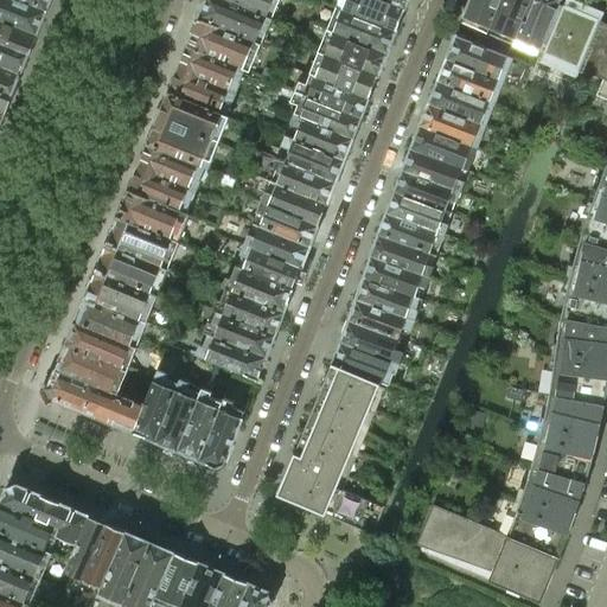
[(0,0),(0,21),(36,37),(46,12),(18,0),(0,0)]
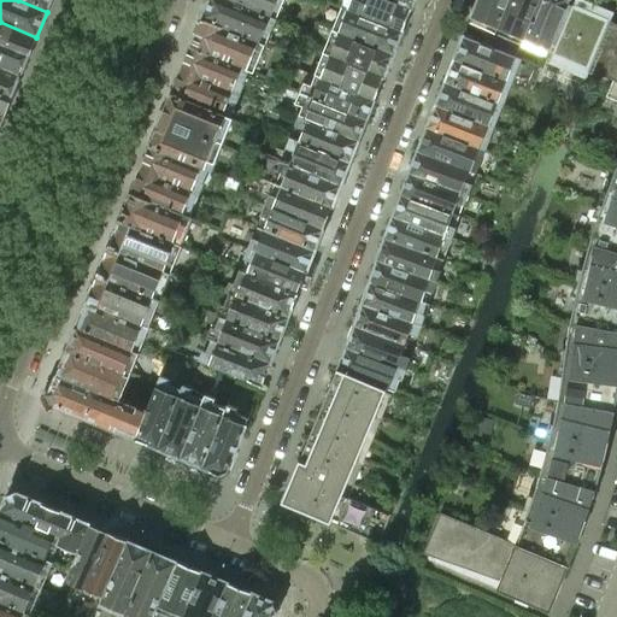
[(52,0),(18,0),(47,12),(52,0)]
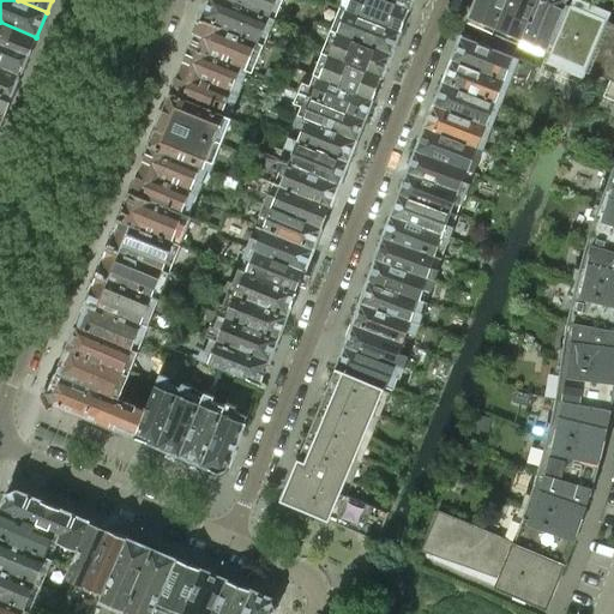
[(258,43),(270,14),(234,0),(206,0),(200,18),(258,43)]
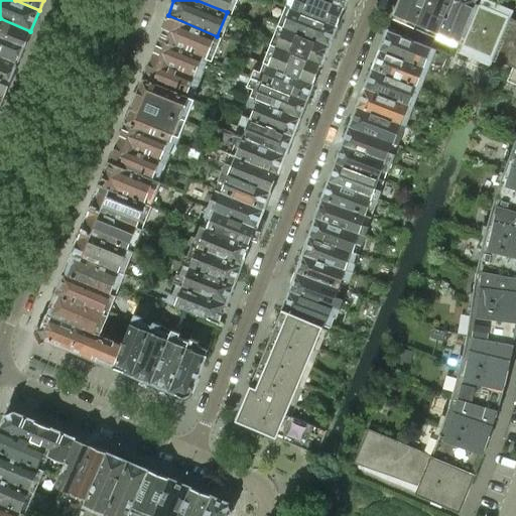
[(197,0),(227,12),(231,0),(197,0)]
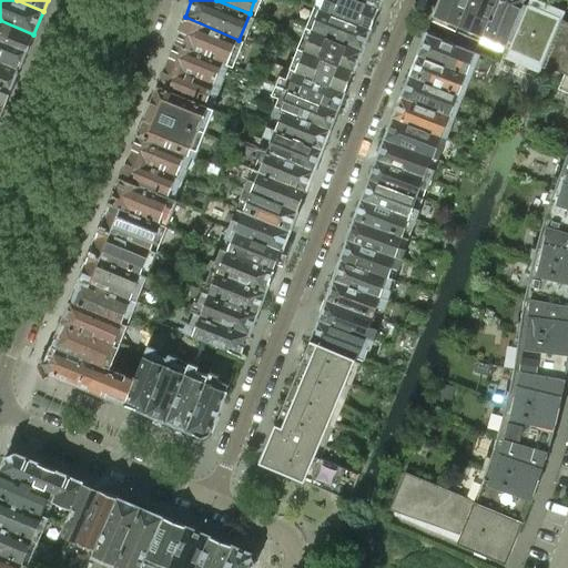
[(372,27),(381,4),(369,0),(318,0),(317,4),(372,27)]
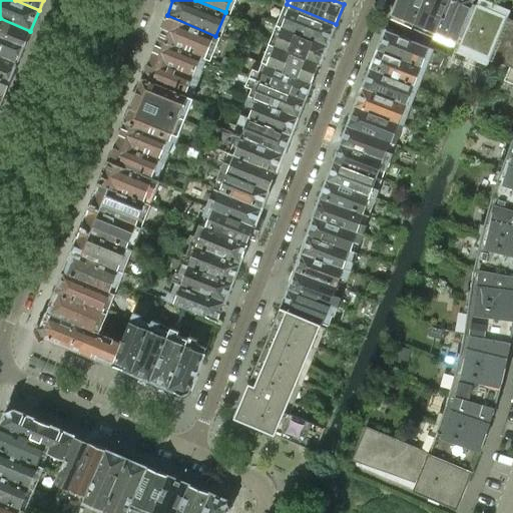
[(412,27),(422,0),(397,0),(390,17),(412,27)]
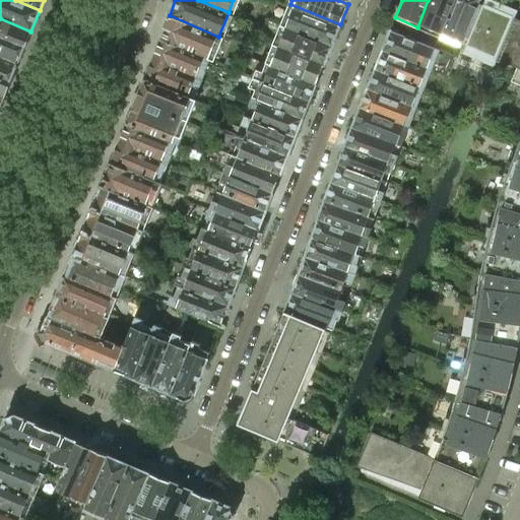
[(438,36),(452,0),(428,0),(417,27),(438,36)]
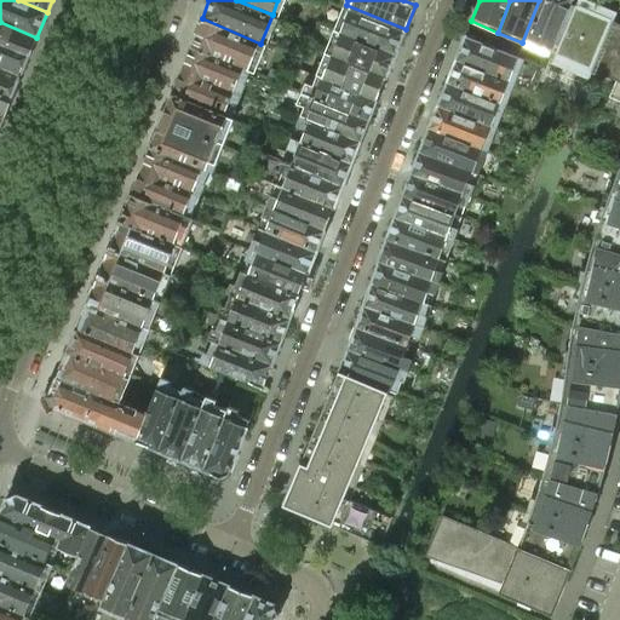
[(560,44),(575,6),(569,4),(570,0),(539,0),(522,42),(549,53),(554,41),(560,44)]
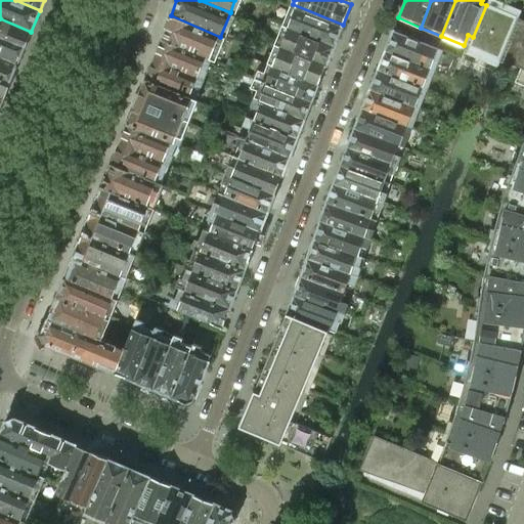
[(523,20),(496,9),(498,4),(488,0),(486,5),(473,37),(468,49),(487,57),(488,54),(499,58),(500,60),(523,70),(523,20)]
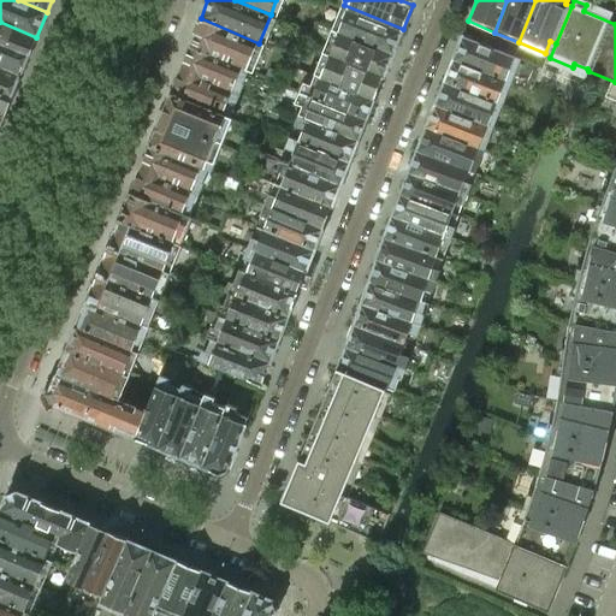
[(403,29),(344,5),(335,28),(395,52),(403,29)]
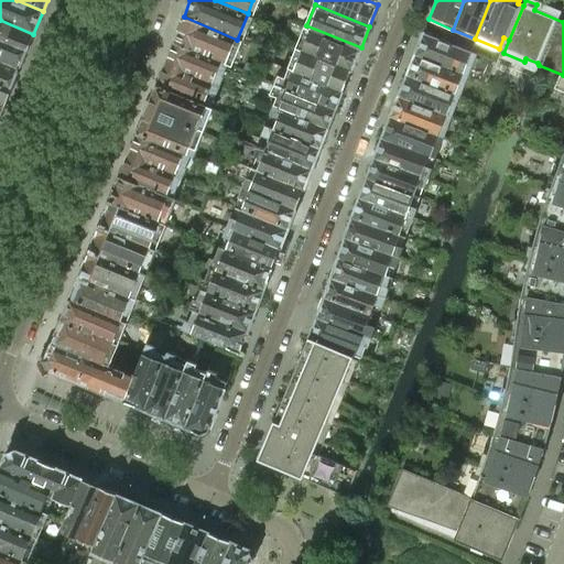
[(230,65),(240,40),(237,40),(184,17),(173,42),(227,64),(230,65)]
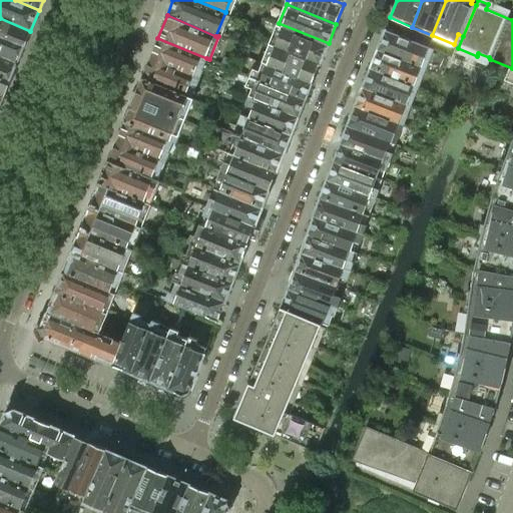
[(0,57),(17,64),(30,31),(0,18),(0,57)]
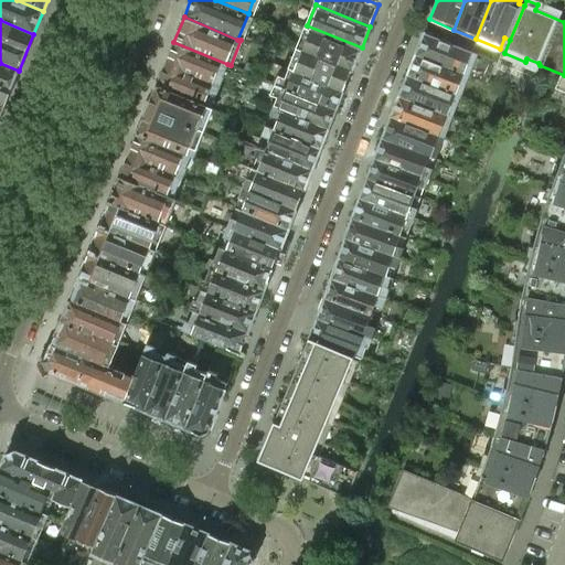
[(353,70),(362,48),(307,25),(298,48),(353,70)]
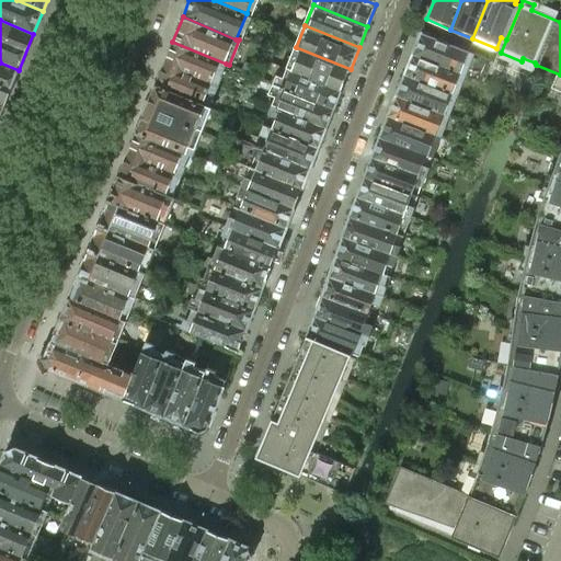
[(474,55),(468,53),(421,33),(413,53),(467,75),(474,55)]
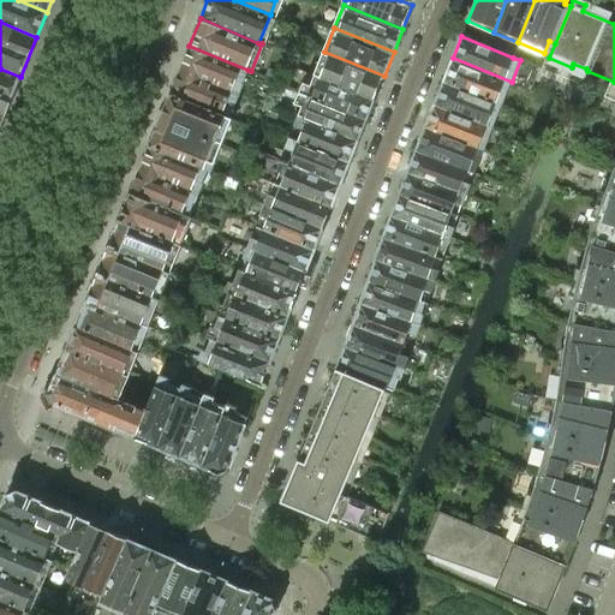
[(248,70),(189,46),(179,70),(238,94),(248,70)]
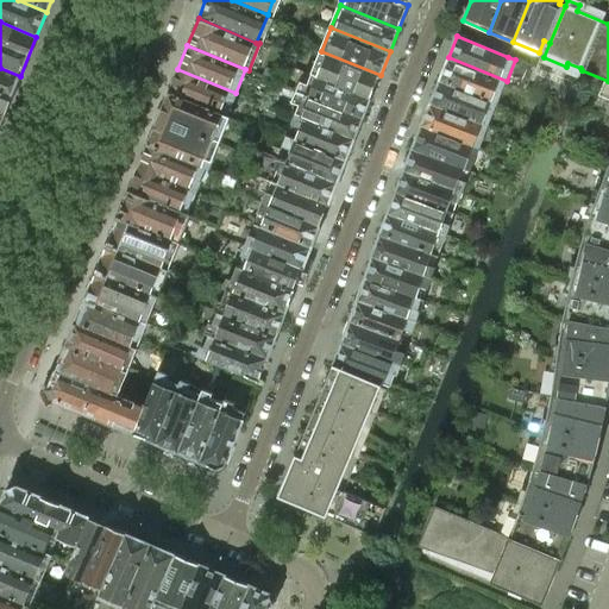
[(370,100),(381,75),(321,51),(312,76),(315,77),(370,100)]
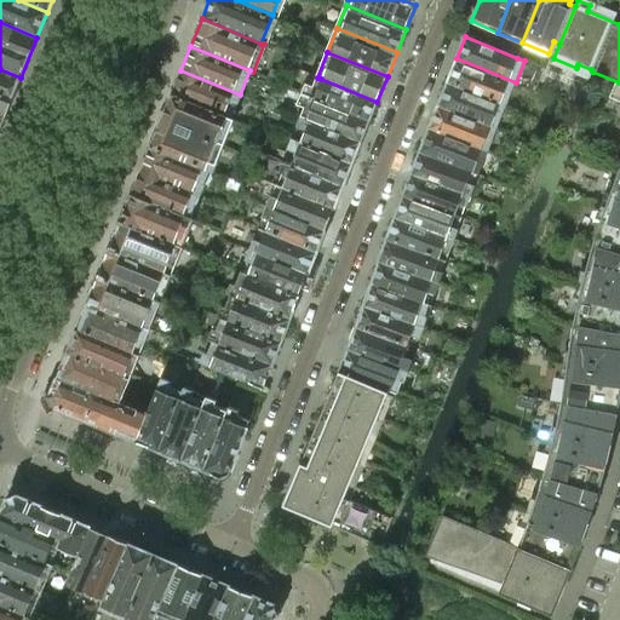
[(516,82),(457,58),(448,81),(506,104),(516,82)]
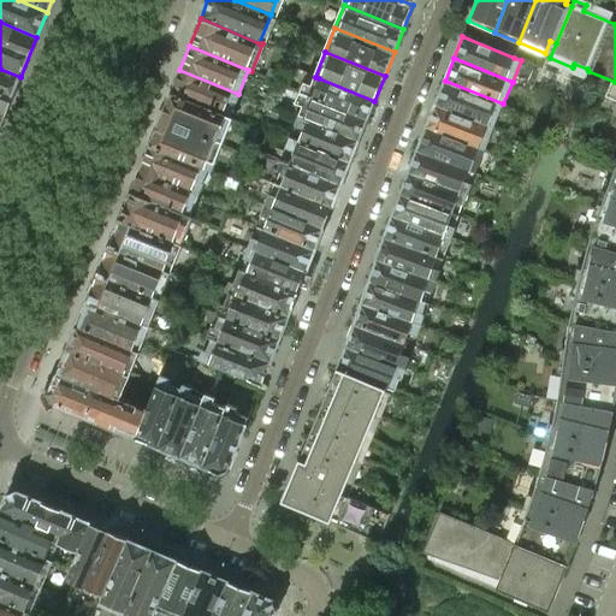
[(0,116),(4,118),(21,77),(0,69),(0,116)]
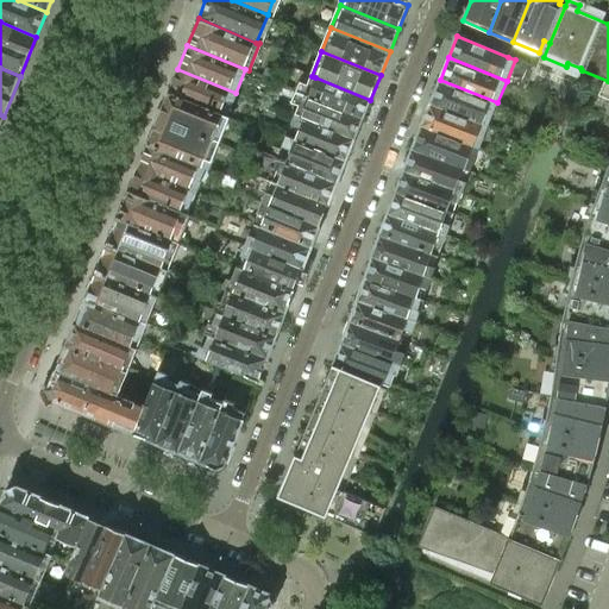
[(225,118),(236,93),(177,69),(168,94),(225,118)]
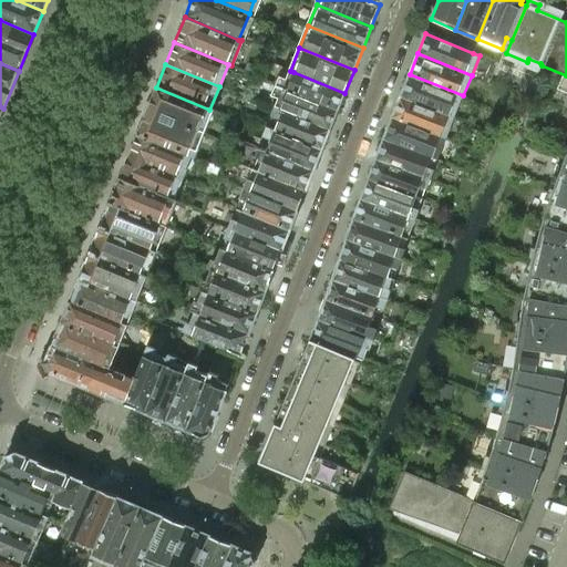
[(344,93),(294,72),(290,71),(286,81),(279,79),(276,88),(337,112),(344,93)]
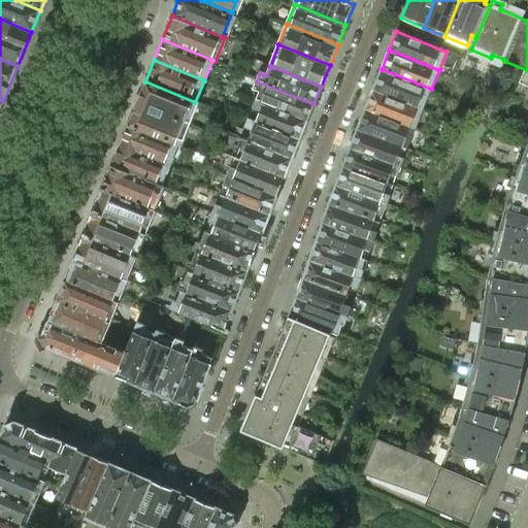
[(431,89),(382,69),(374,90),(424,109),(431,89)]
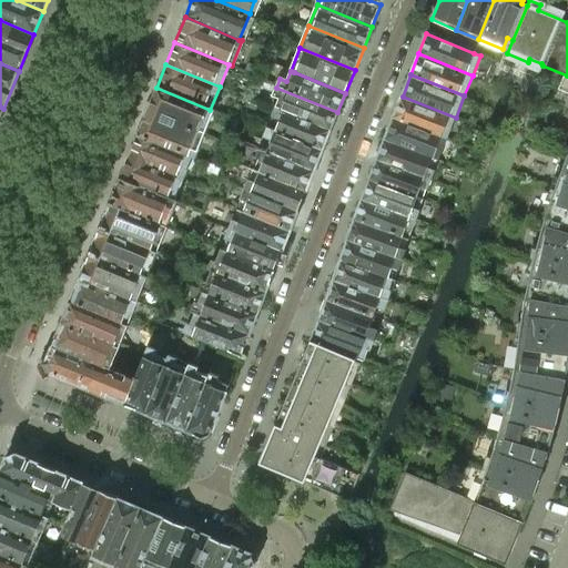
[(198,158),(215,112),(210,110),(156,88),(138,133),(191,155),(198,158)]
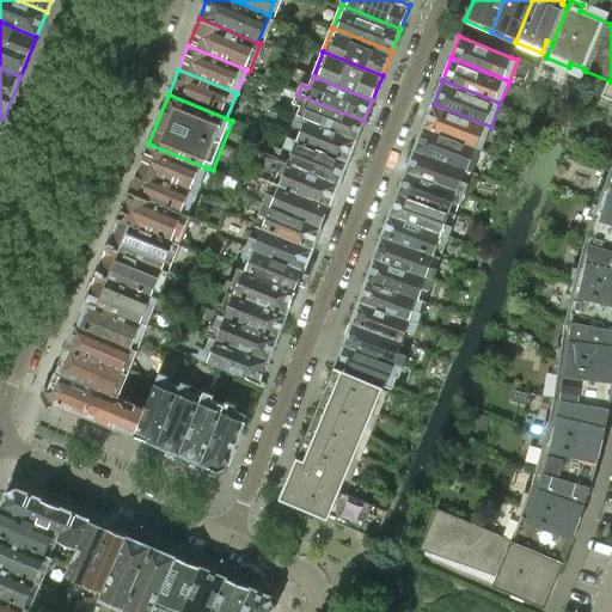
[(363,121),(298,95),(293,105),(304,110),(300,117),(356,141),(363,121)]
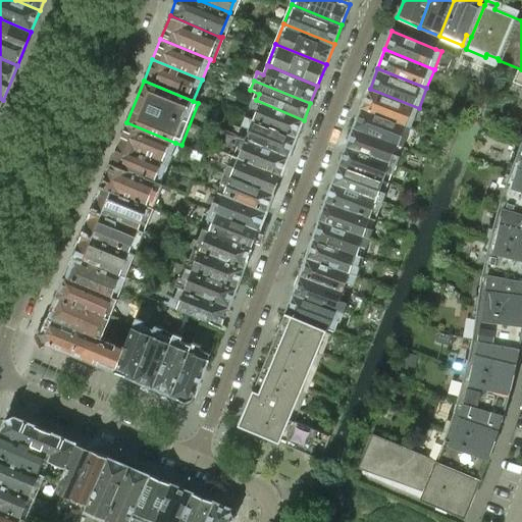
[(419,108),(370,89),(363,107),(411,126),(419,108)]
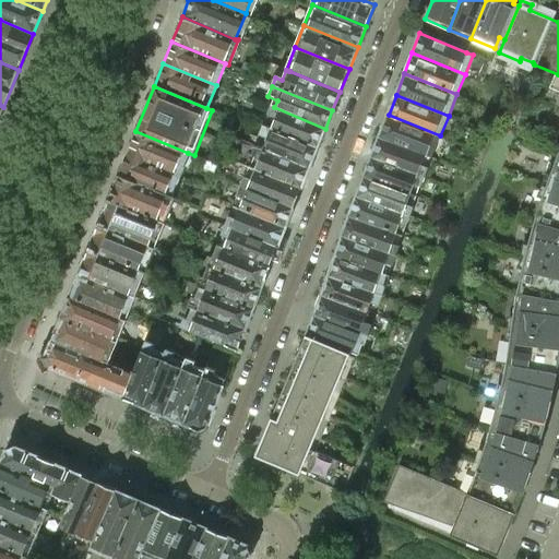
[(325,129),(274,107),(263,103),(261,109),(269,113),(266,117),(274,120),(272,128),(271,130),(317,149),(325,129)]
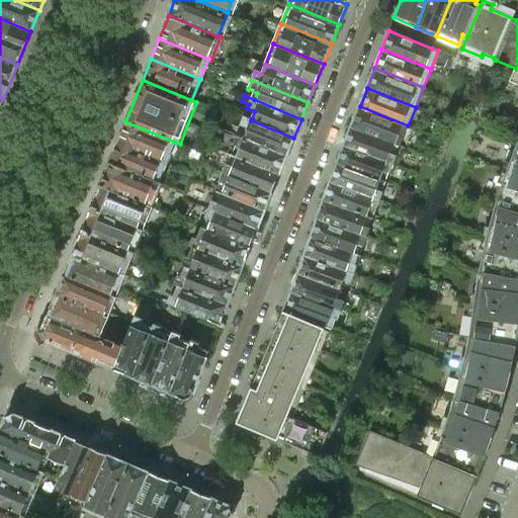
[(408,125),(360,106),(353,125),(393,141),(401,144),(408,125)]
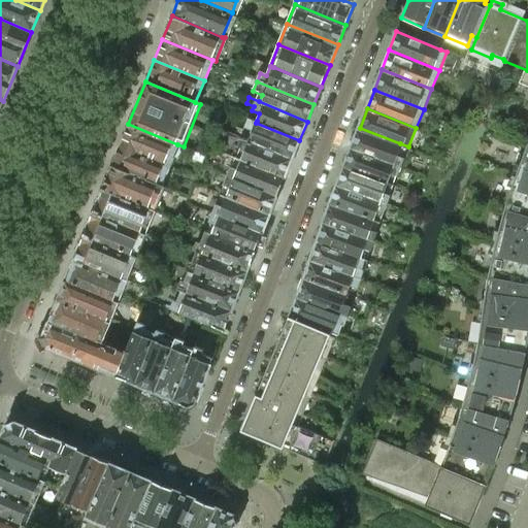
[(299,140),(256,123),(257,121),(249,118),(244,127),(243,130),(246,131),(243,139),(292,160),(299,140)]
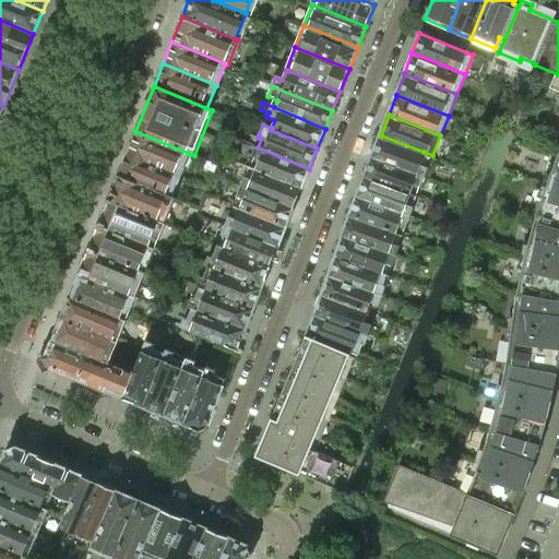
[(188,153),(135,131),(127,153),(179,175),(188,153)]
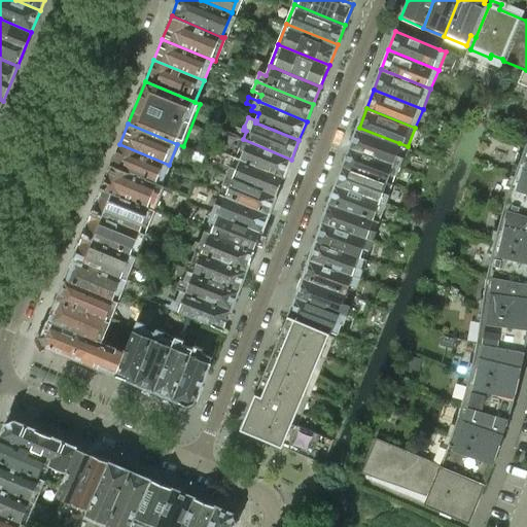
[(396,152),(399,143),(359,128),(352,145),(399,165),(403,155),(396,152)]
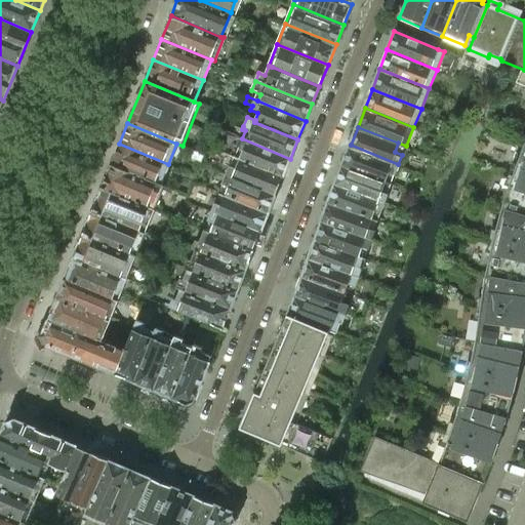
[(290,159),(242,138),(239,136),(234,147),(237,149),(234,157),(283,177),(290,159)]
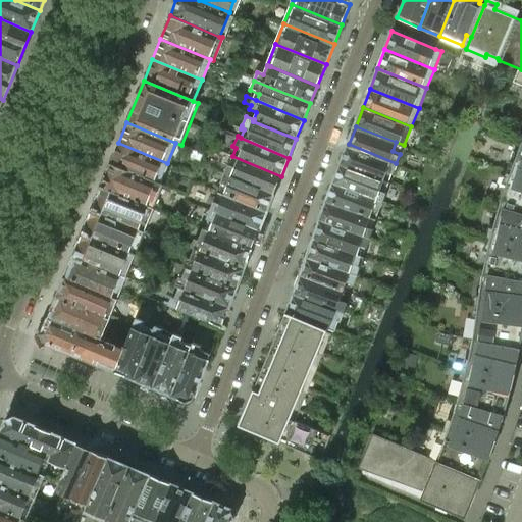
[(521,213),(521,141),(513,163),(499,207),(521,213)]
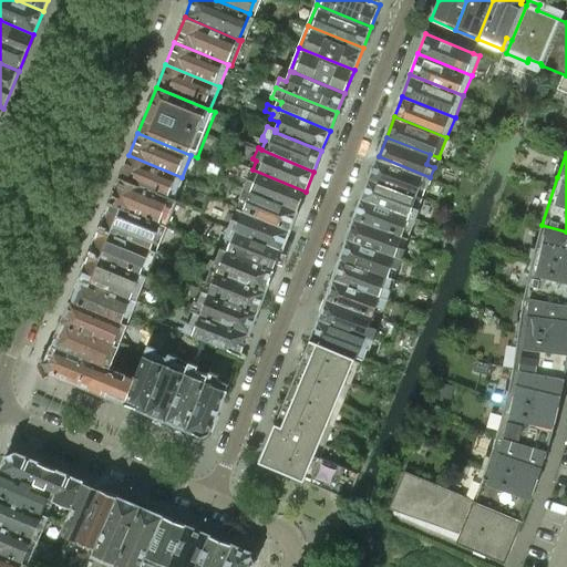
[(173,199),(182,177),(129,155),(120,177),(173,199)]
